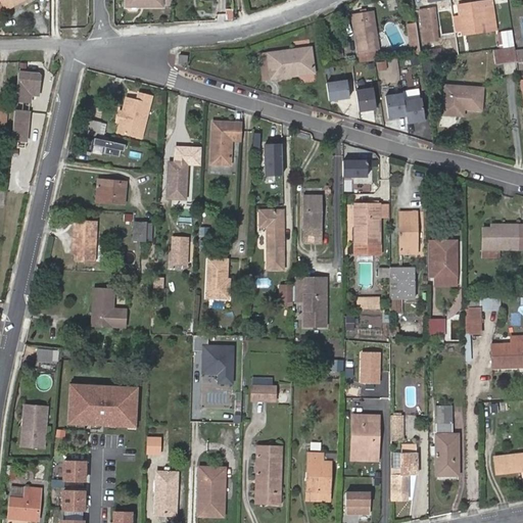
[(0,0),(6,10),(22,0),(0,0)]
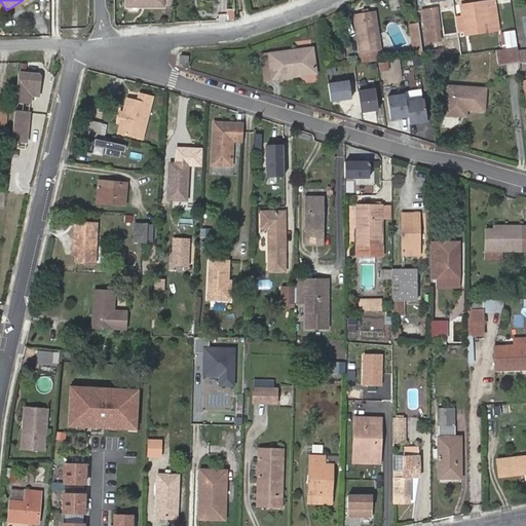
[(462,6),(465,34),(499,28),(495,1),(462,6)]
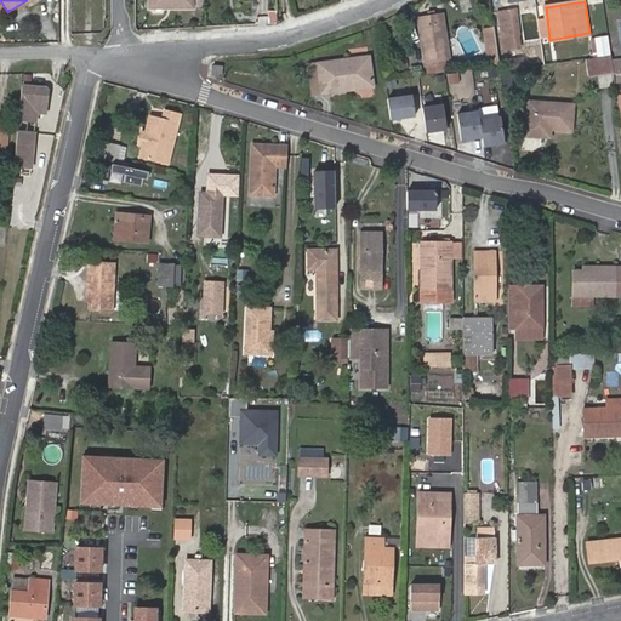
[(517,10),(500,12),(505,49),(522,46),(517,10)]
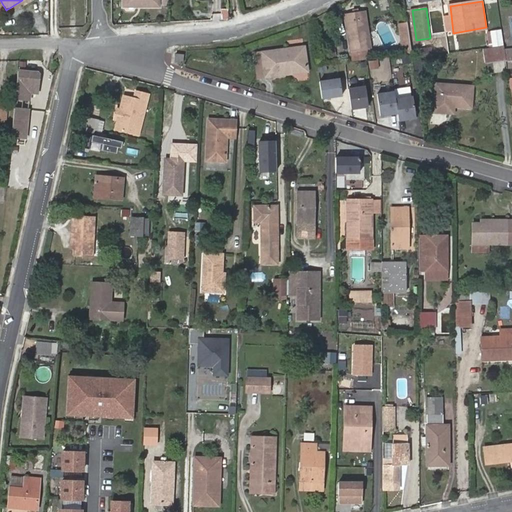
[(365,10),(344,14),(350,52),(371,49),(365,10)]
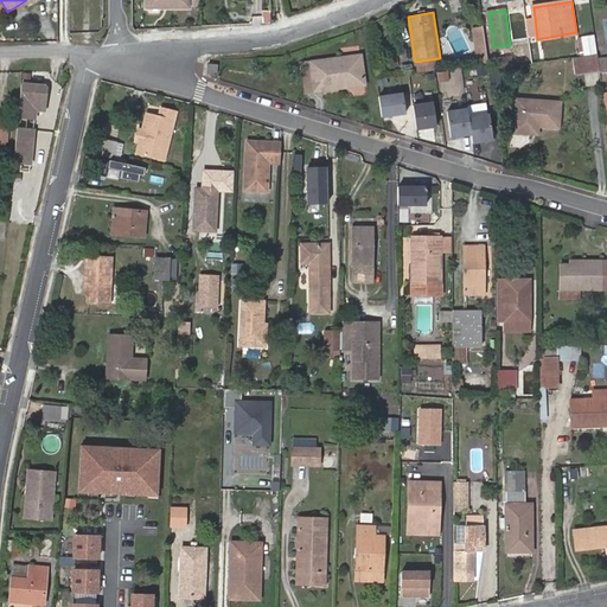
[(486,51),(483,29),(477,30),(479,52),(486,51)]
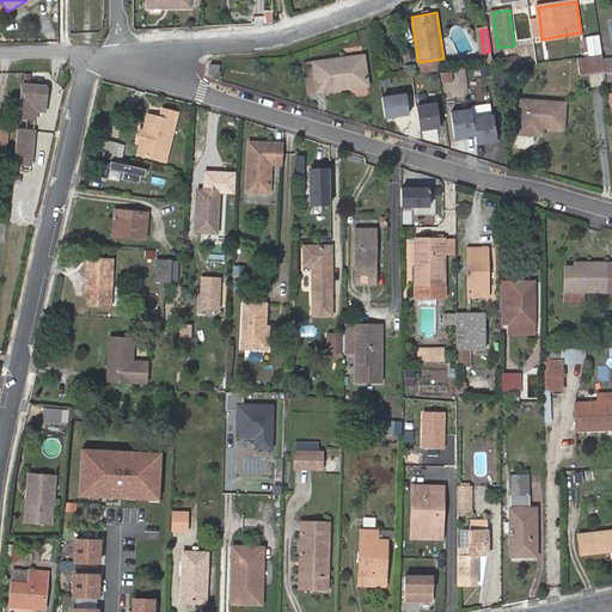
[(586,42),(588,56),(598,55),(595,41),(586,42)]
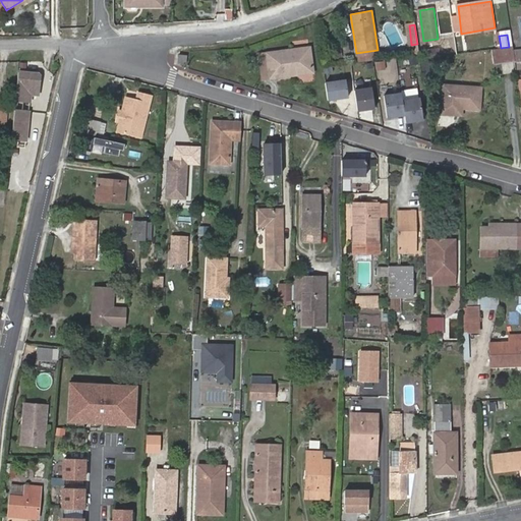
[(509,47),(491,49),(495,64),(515,61),(514,53),(513,46),(509,47)]
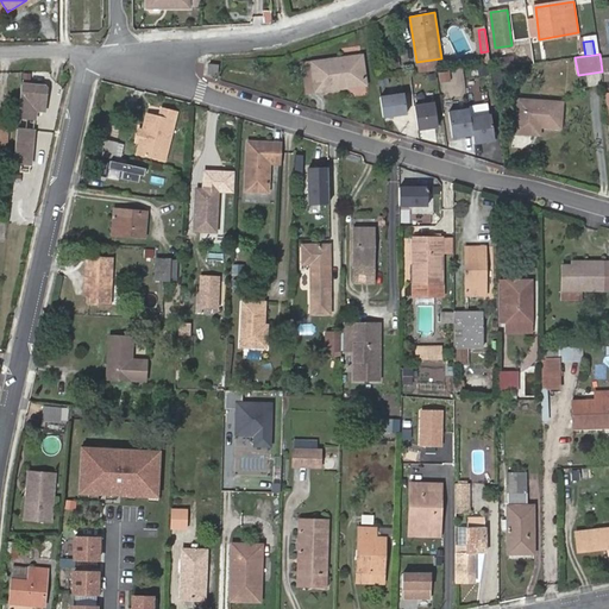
[(311,62),(314,93),(368,85),(363,55),(311,62)]
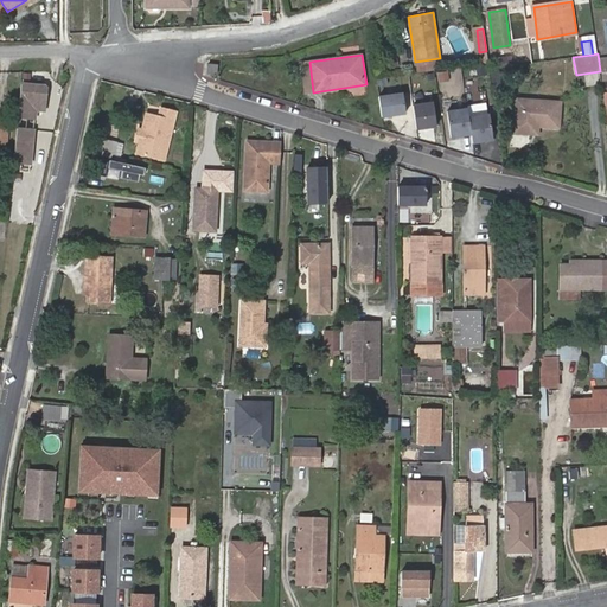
[(493,68),(512,68),(512,57),(493,57),(493,68)]
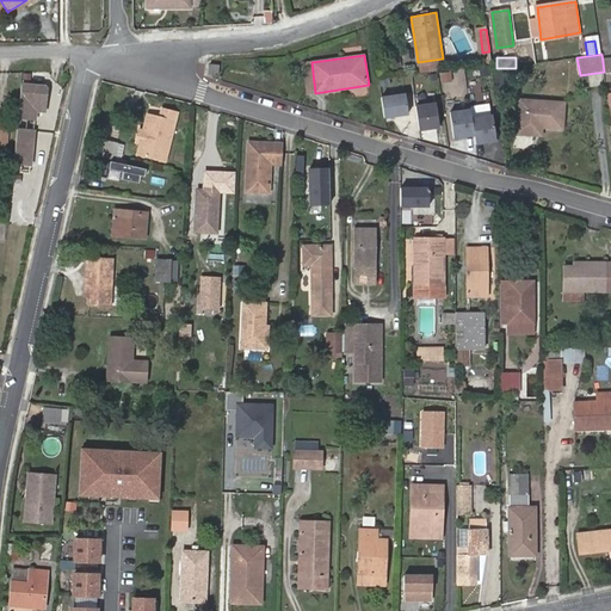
[(443,59),(418,62),(420,74),(445,71),(443,59)]
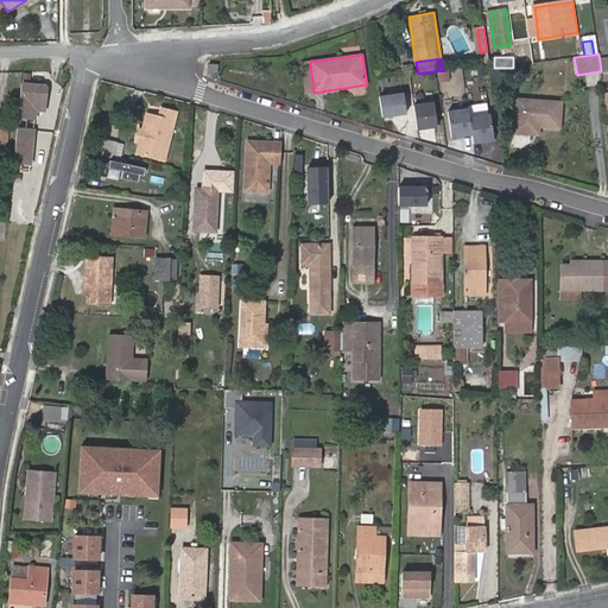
[(306,93),(314,93),(310,62),(302,63),(306,93)]
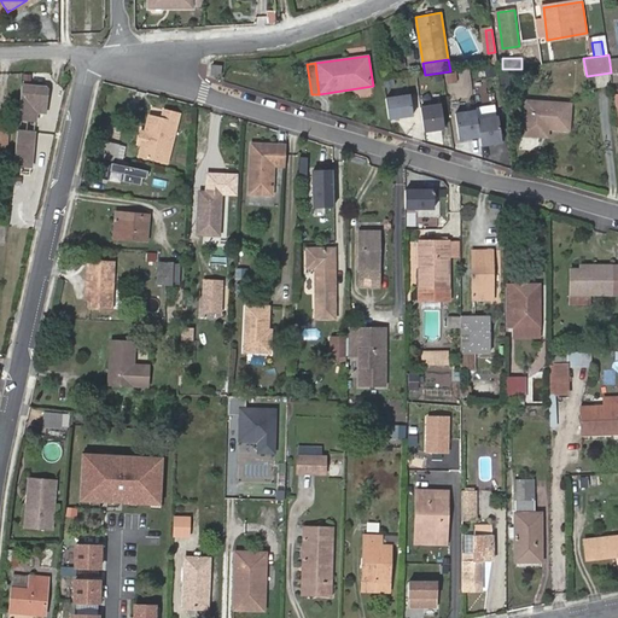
[(221,75),(222,65),(213,64),(213,75),(221,75)]
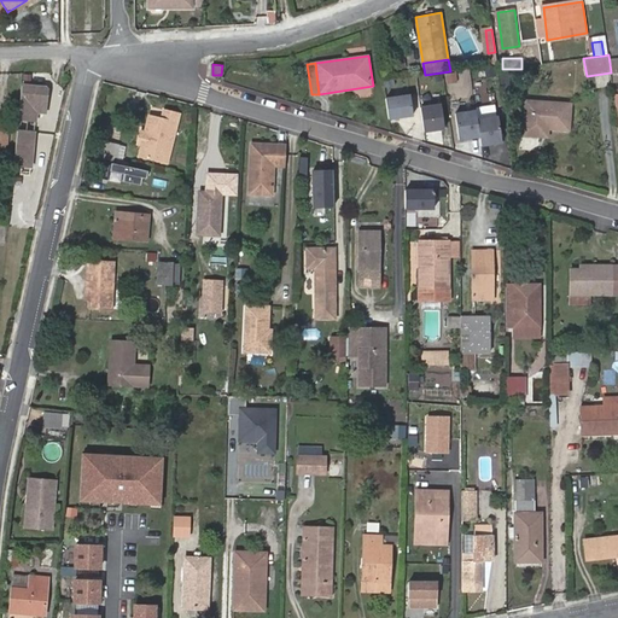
[(485,81),(496,80),(494,69),(484,70),(485,81)]
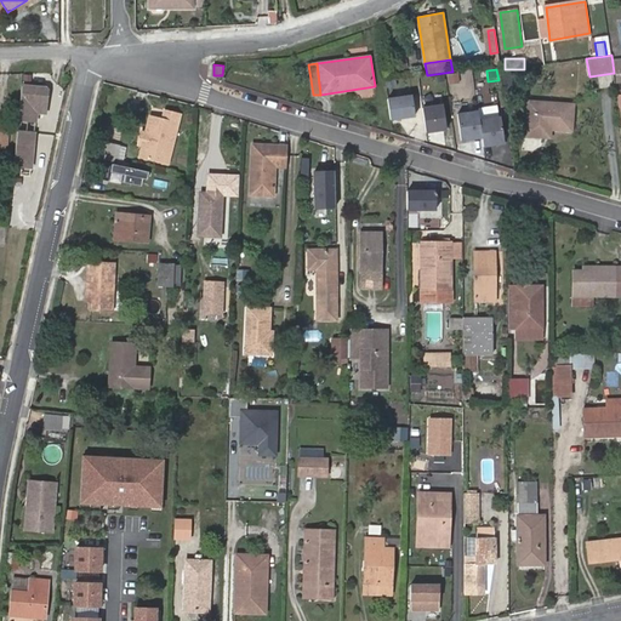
[(446,74),(448,84),(459,83),(457,73),(446,74)]
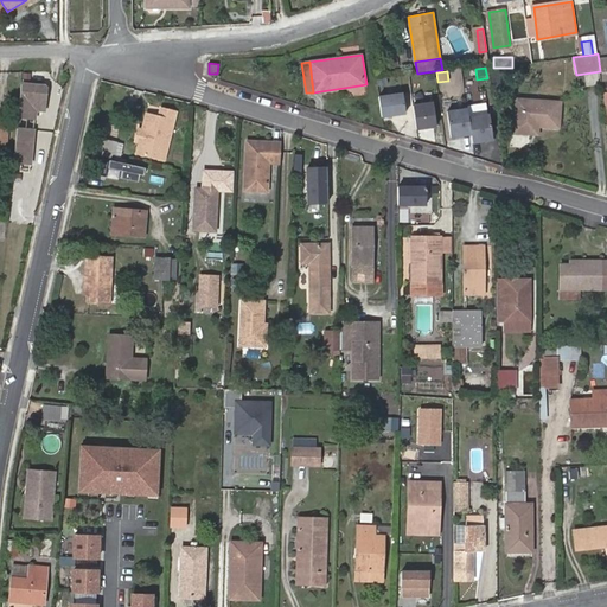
[(46,88),(21,85),(18,119),(26,119),(25,131),(17,129),(13,163),(30,164),(36,112),(44,112),(46,88)]
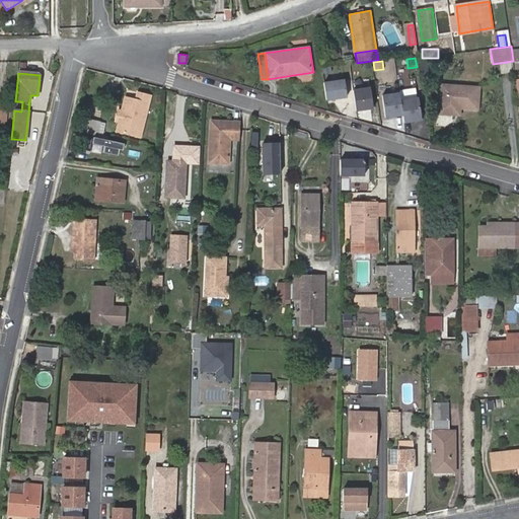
[(346,98),(344,81),(324,84),(326,100),(346,98)]
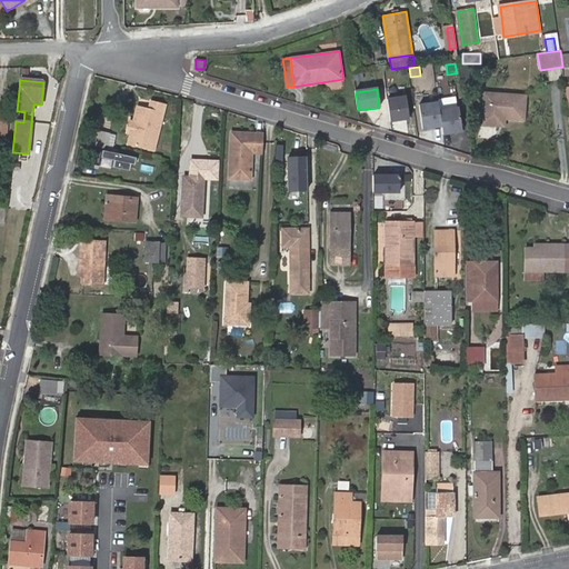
[(502,118),(507,118),(525,119),(526,97),(485,92),(482,123),(501,126),(502,118)]
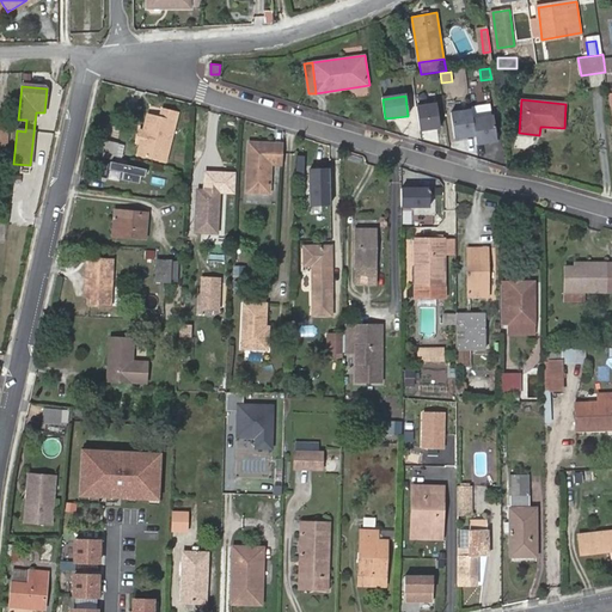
[(441,127),(438,102),(417,105),(421,129),(441,127)]
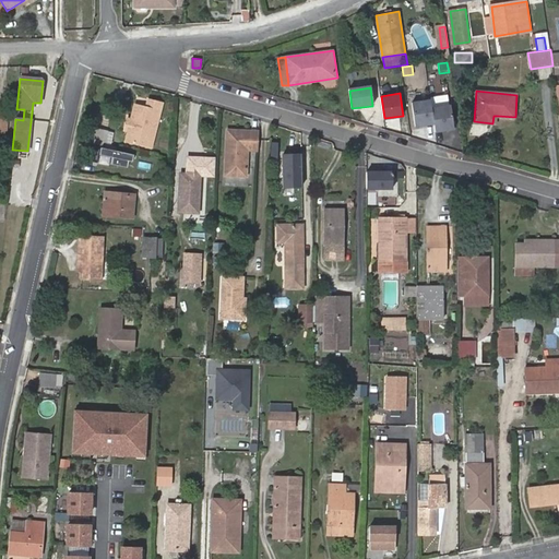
[(126,140),(152,146),(163,102),(149,98),(146,106),(143,105),(139,120),(128,117),(125,129),(128,132),(126,140)]
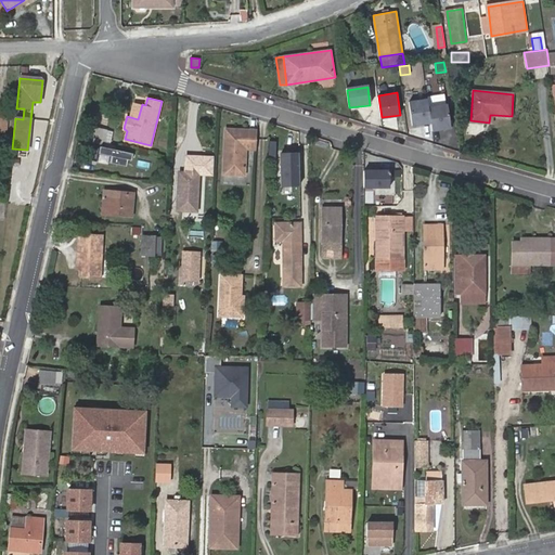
[(431,123),(429,106),(428,99),(410,101),(413,125),(431,123)]
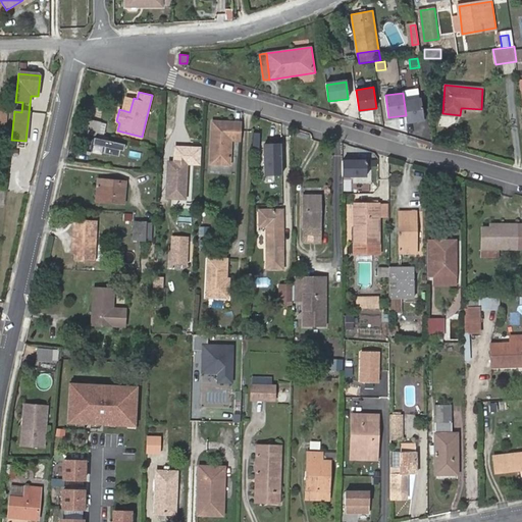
[(119,109),(129,112),(134,98),(122,95),(119,109)]
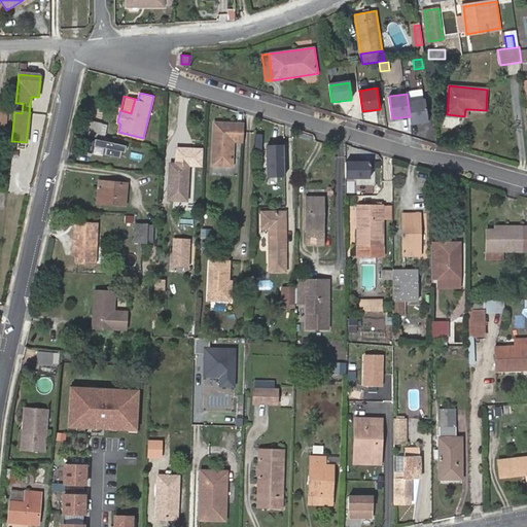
[(429,120),(425,99),(408,101),(410,116),(411,124),(429,120)]
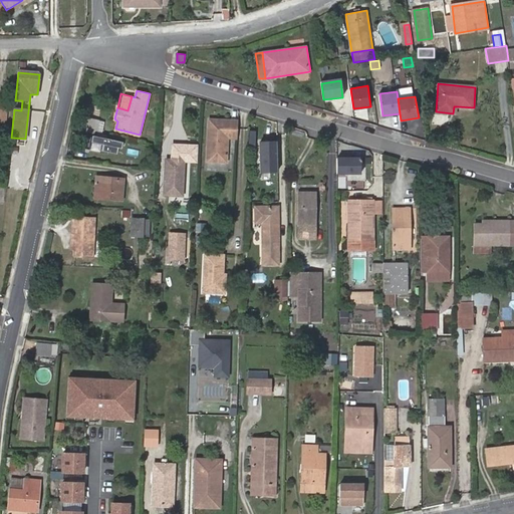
[(85,119),(82,133),(95,136),(98,122),(85,119)]
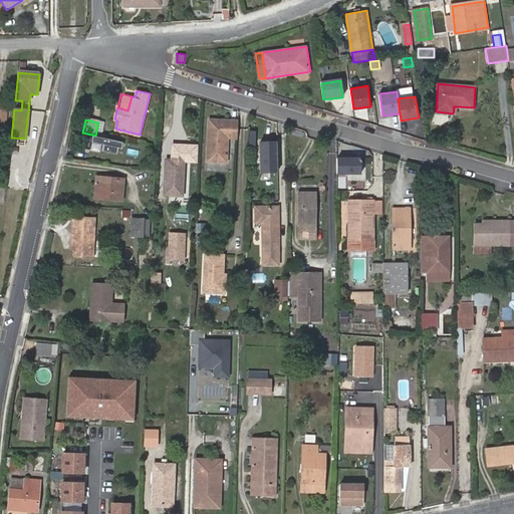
[(222,162),(223,120),(209,119),(207,162),(222,162)]
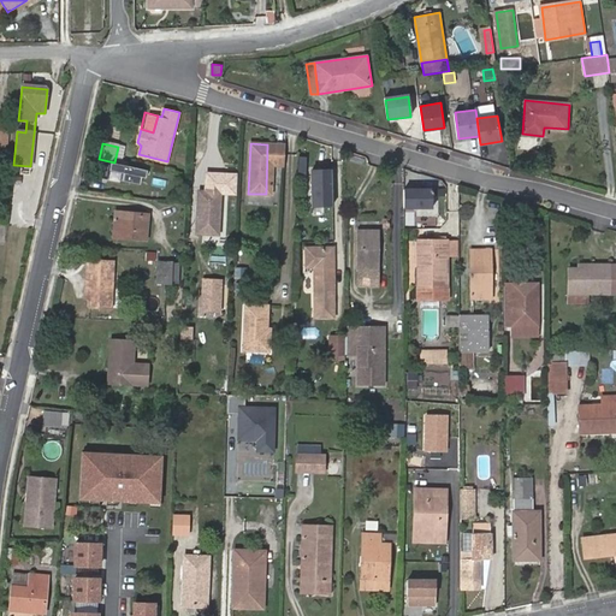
[(272,165),(282,165),(283,144),(267,144),(266,194),(271,194),(272,165)]
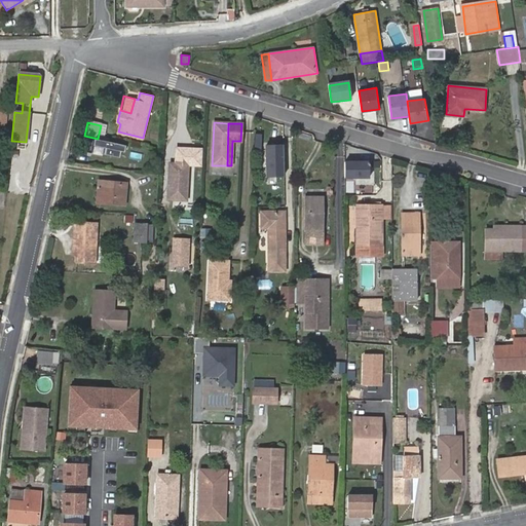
[(121,157),(124,143),(103,138),(100,152),(121,157)]
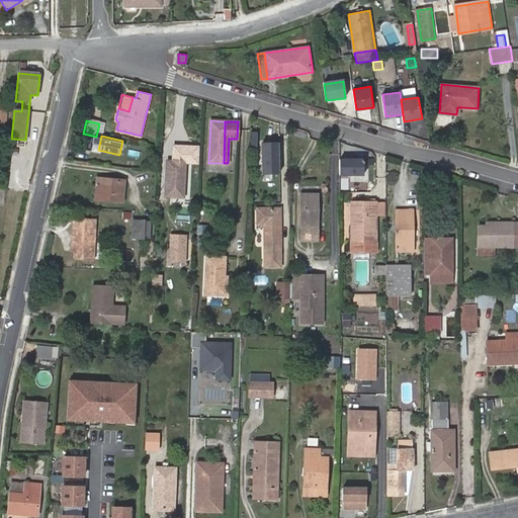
[(280,173),(279,143),(263,143),(263,173),(280,173)]
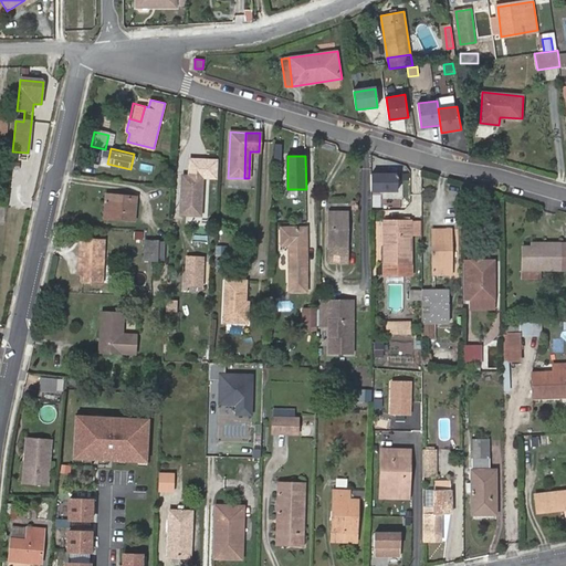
[(188,176),(184,176),(181,215),(190,216),(189,223),(200,224),(202,179),(217,180),(218,159),(189,158),(188,176)]
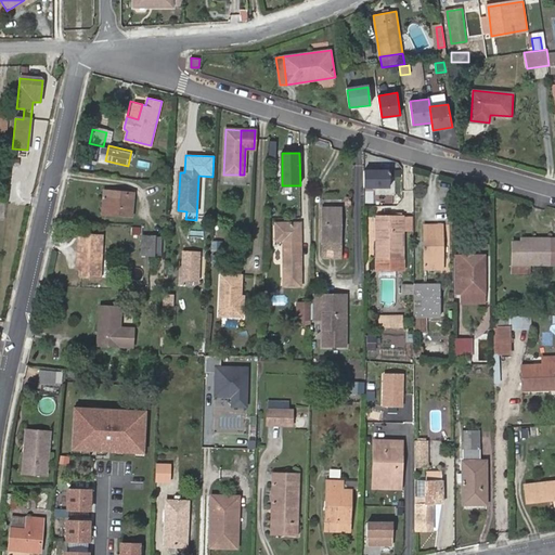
[(391,188),(391,171),(365,171),(365,188),(391,188)]
